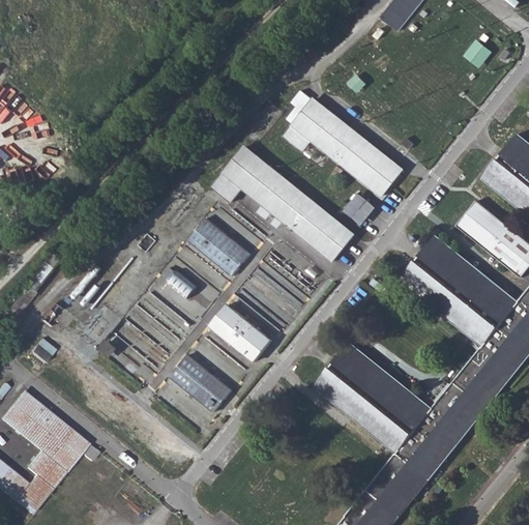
[(397,30),(422,0),(393,0),(380,17),(397,30)]
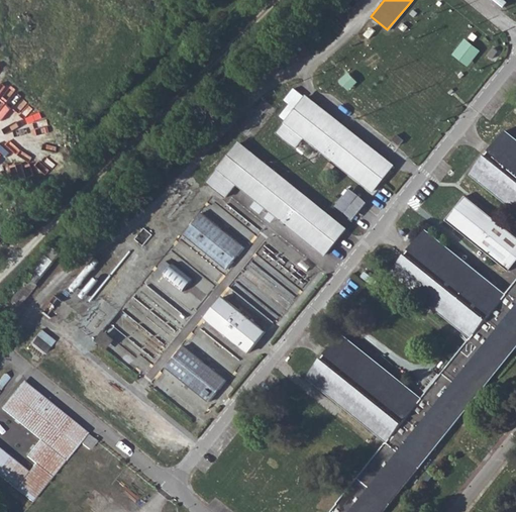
[(467,42),(454,59),(470,71),(483,54),(467,42)]
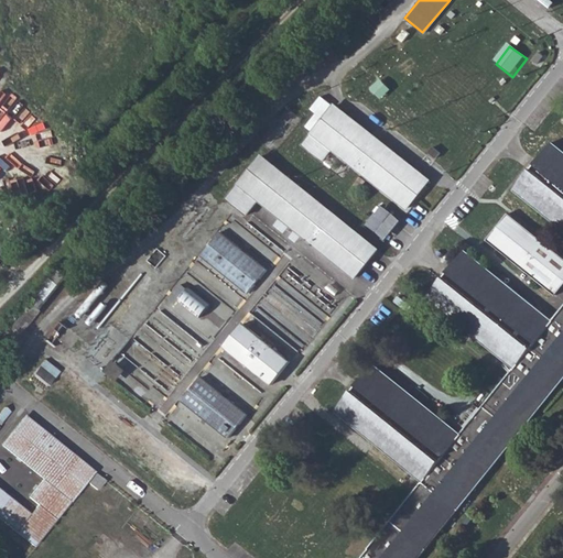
[(414,198),(428,181),(333,99),(302,138),(320,153),(329,142),(407,206),(414,198)]
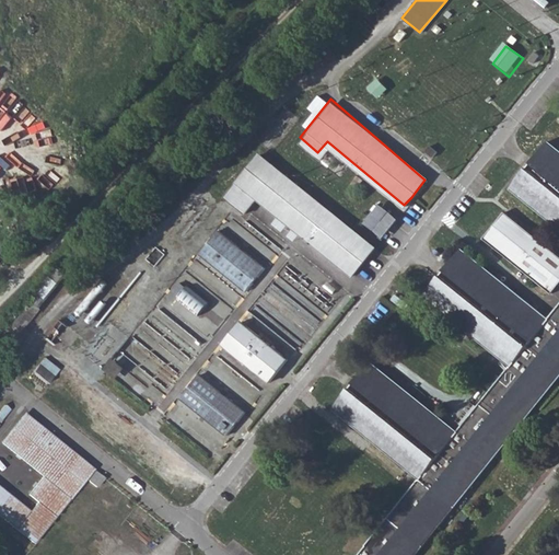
[(411,554),(440,522),(558,377),(558,154),(546,145),(508,192),(558,233),(558,304),(546,321),(459,250),(421,298),(507,369),(454,435),(368,363),(329,409),(415,481),(354,554),(411,554)]
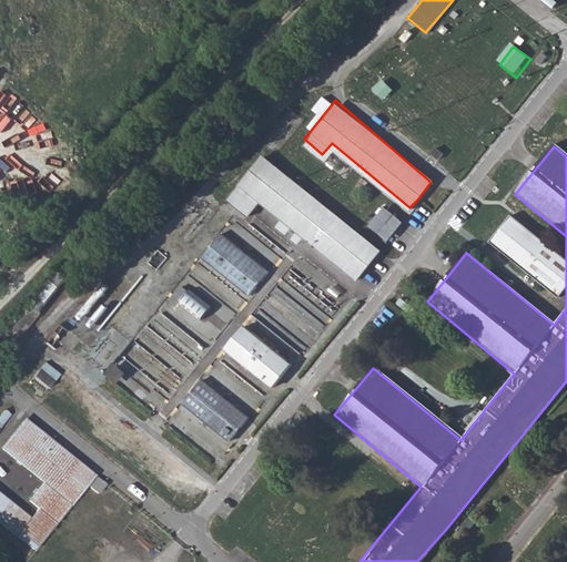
[(260,147),(236,177),(256,195),(353,275),(377,248),(260,147)]
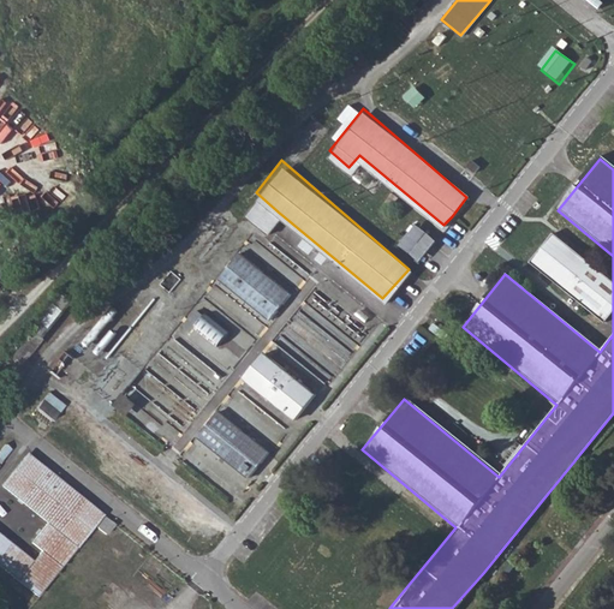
[(387,201),(393,192),(388,187),(381,196),(387,201)]
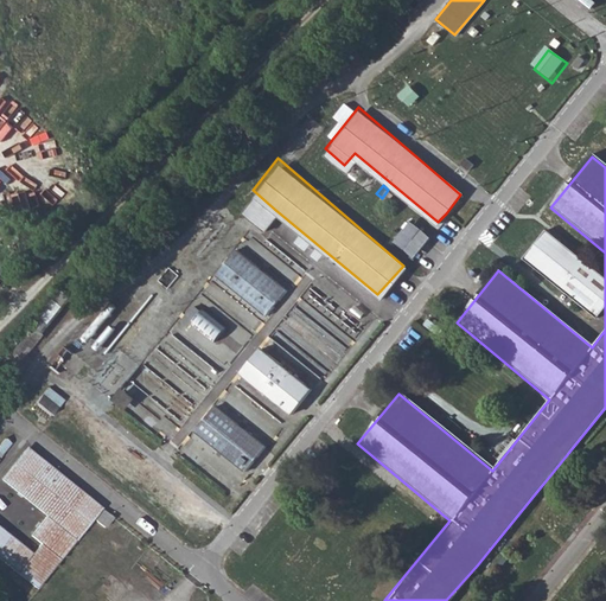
[(253,190),(244,199),(267,218),(274,209),(253,190)]
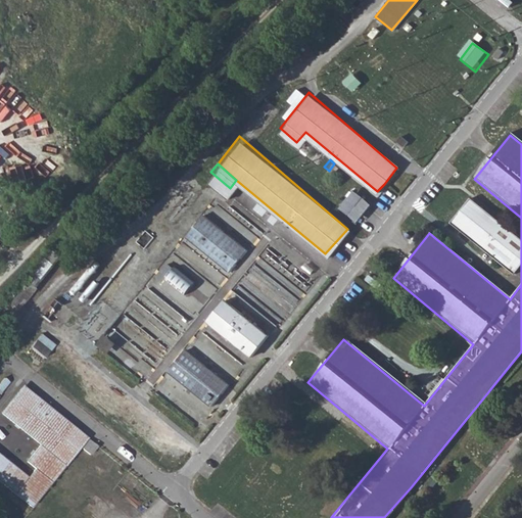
[(230,188),(210,172),(205,178),(225,194),(230,188)]
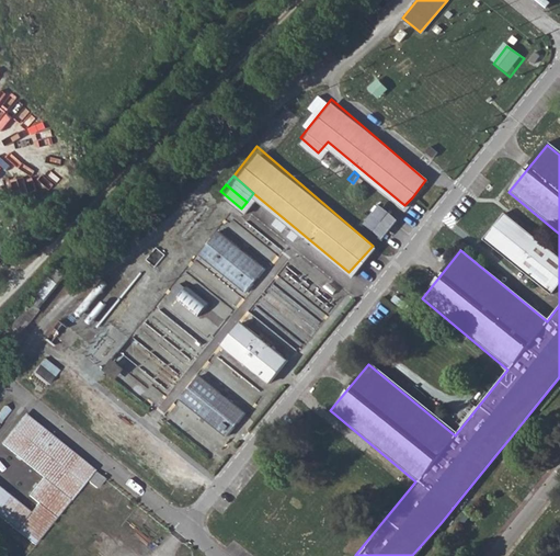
[(386,244),(401,224),(381,208),(366,228),(386,244)]
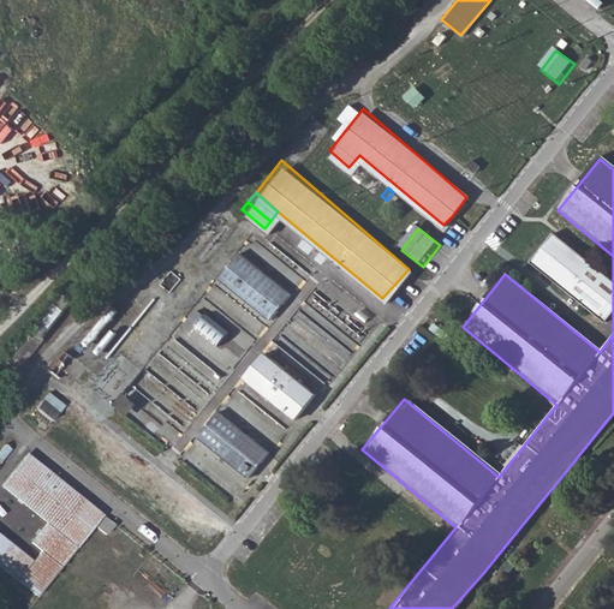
[(595,318),(613,294),(613,284),(552,233),(528,263),(595,318)]
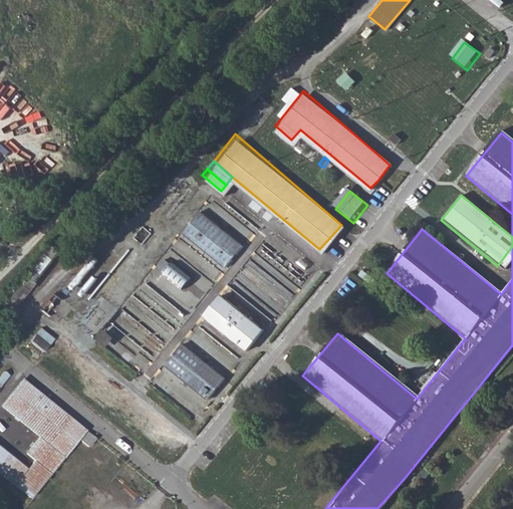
[(221,261),(238,242),(197,207),(181,227),(221,261)]
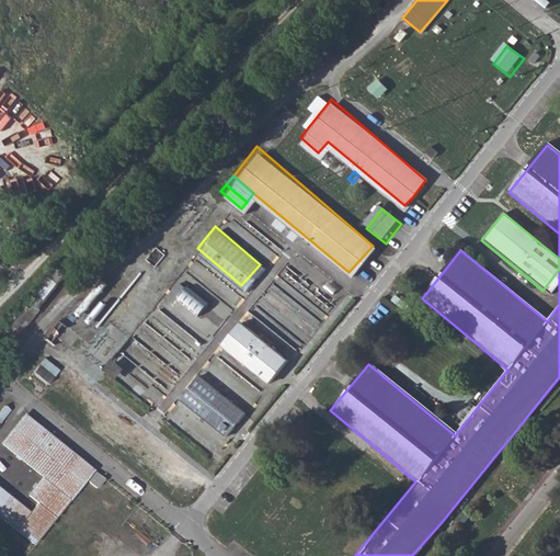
[(559,269),(543,291),(550,296),(559,284),(559,269)]
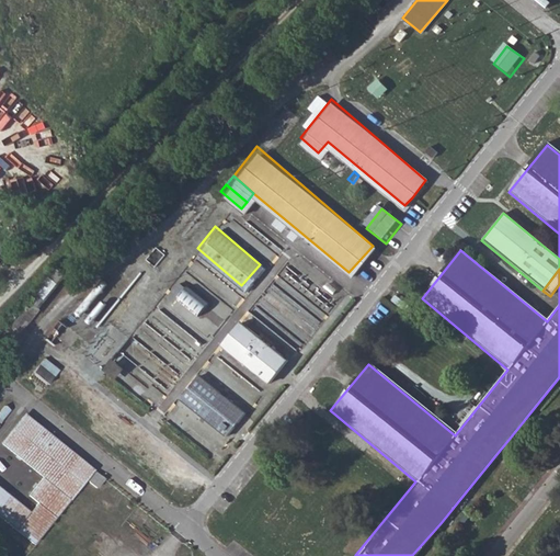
[(0,347),(58,279),(53,274),(22,306),(0,327),(0,347)]
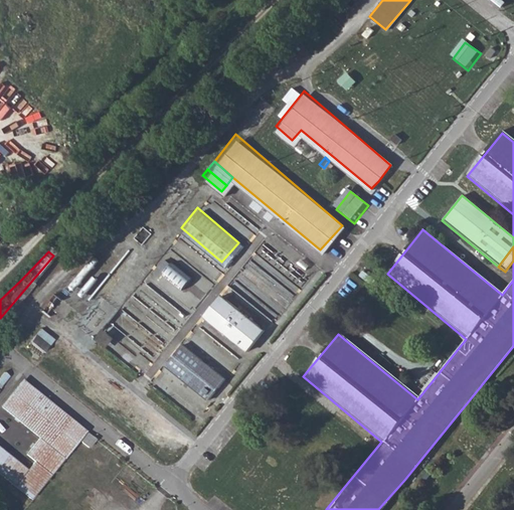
[(161,268),(167,259),(162,255),(155,263),(161,268)]
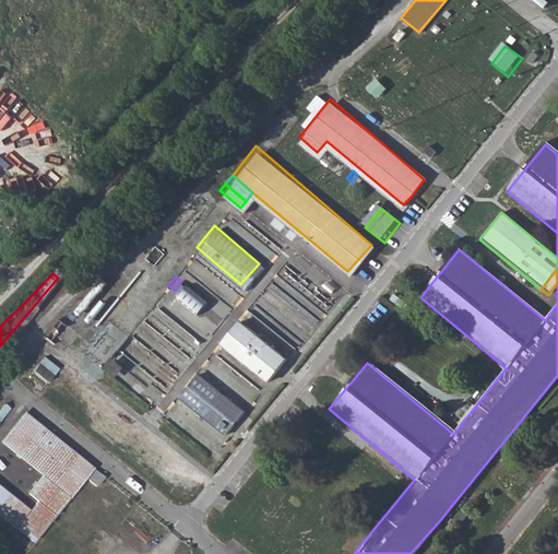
[(183,279),(181,281),(175,291),(174,293),(194,309),(205,296),(183,279)]
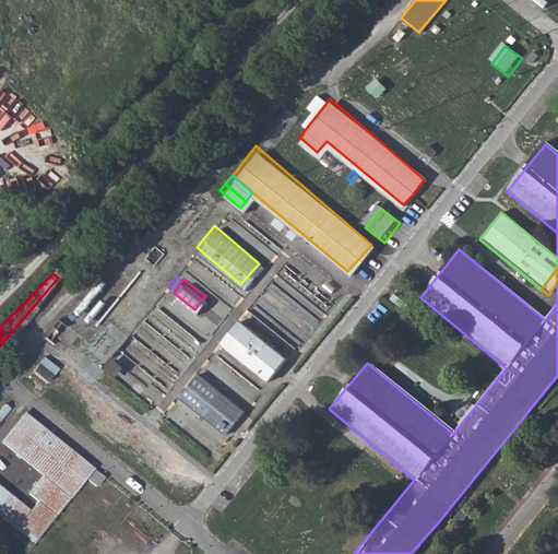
[(266,377),(284,354),(237,316),(220,338),(266,377)]
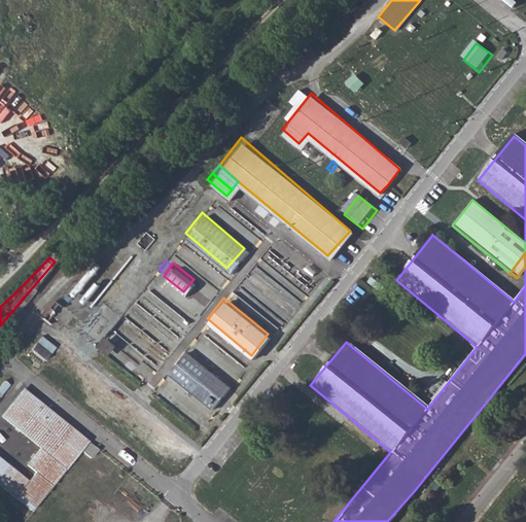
[(104,351),(111,342),(100,332),(92,341),(104,351)]
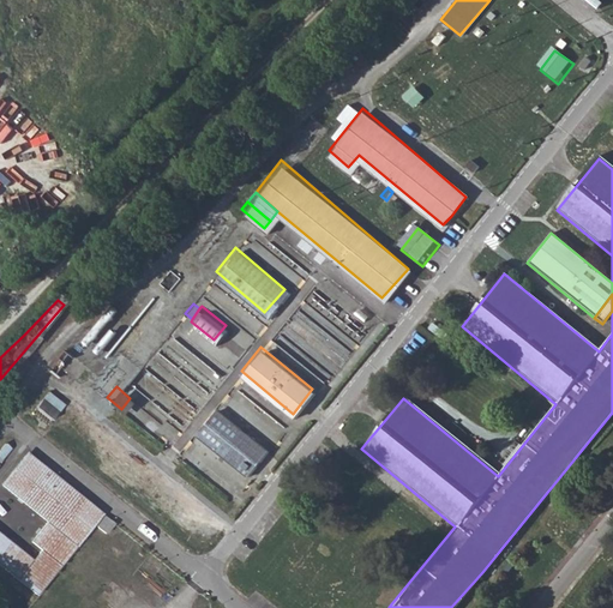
[(46,415),(53,407),(36,392),(30,402),(46,415)]
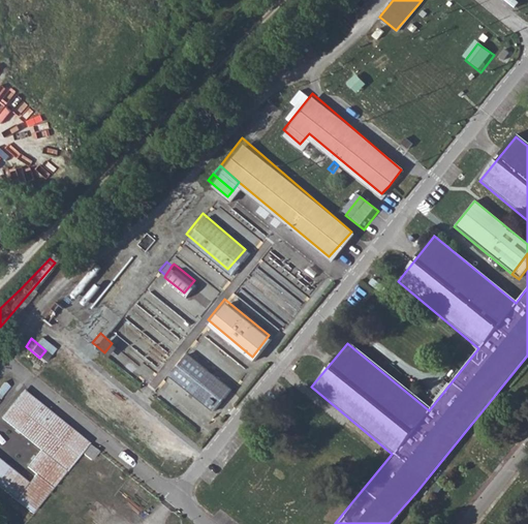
[(209,407),(227,386),(184,348),(166,370),(209,407)]
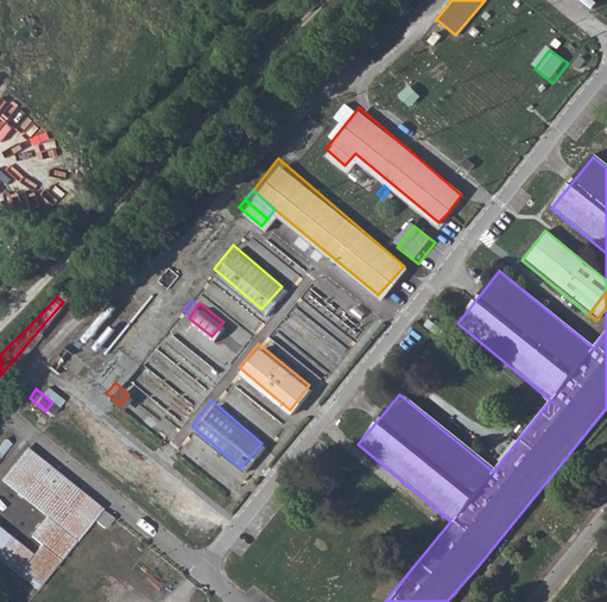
[(0,568),(27,589),(92,506),(25,456),(2,485),(39,514),(25,534),(33,543),(24,556),(0,537),(0,568)]
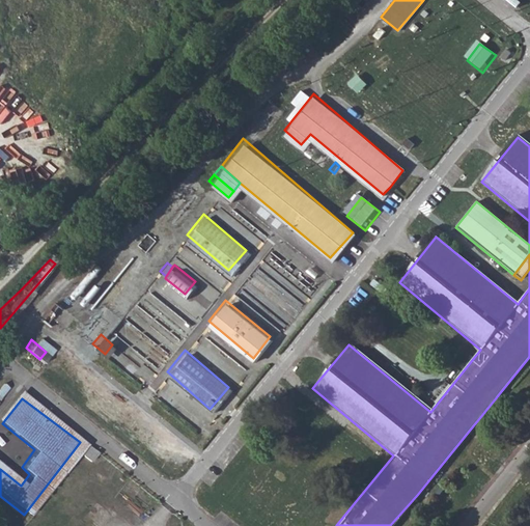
[(87,459),(93,449),(85,442),(78,450),(87,459)]
